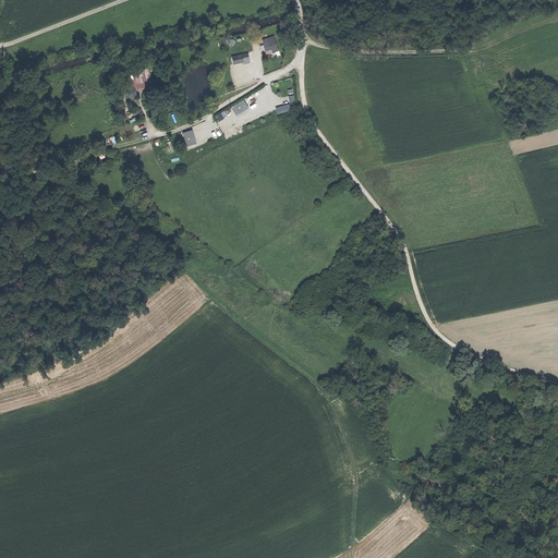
[(264,44),(266,50),(271,49),(273,52),(278,50),(275,40),(264,44)]
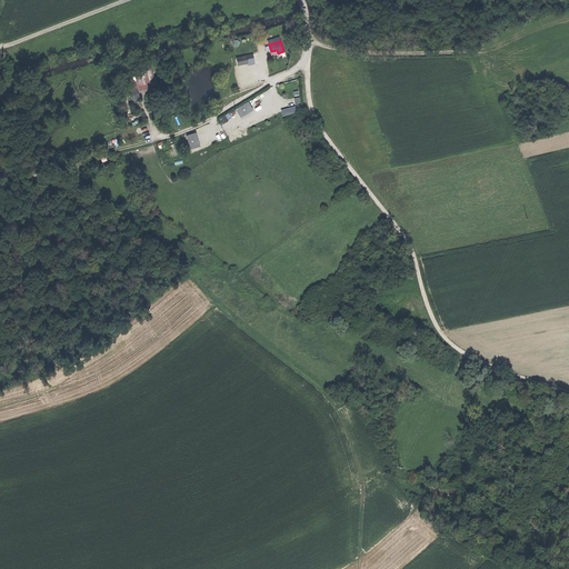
[(235,58),(236,63),(248,62),(248,65),(253,65),(251,56),(235,58)]
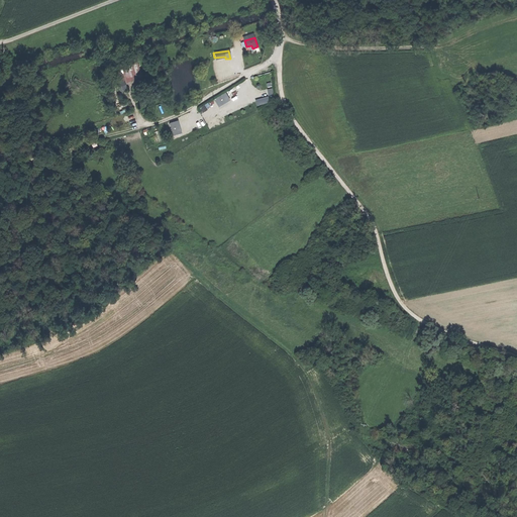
[(117,68),(121,83),(139,78),(135,63),(117,68)]
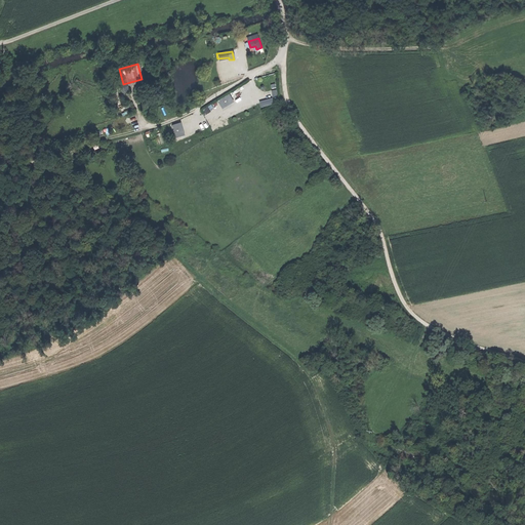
[(217,99),(221,108),(234,102),(230,93),(217,99)]
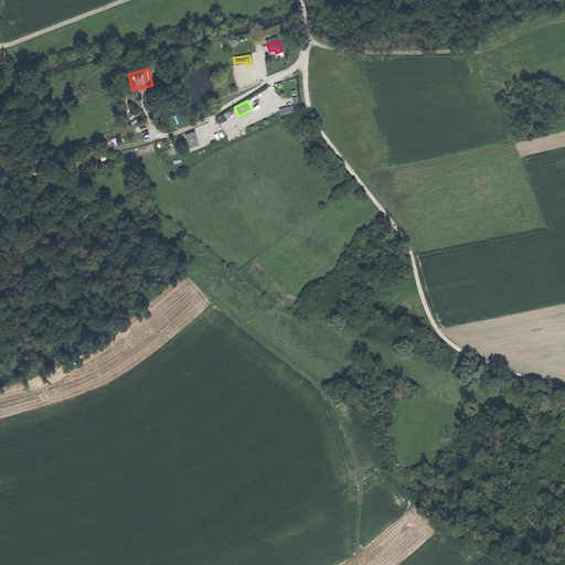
[(295,105),(279,108),(281,116),(296,112),(295,105)]
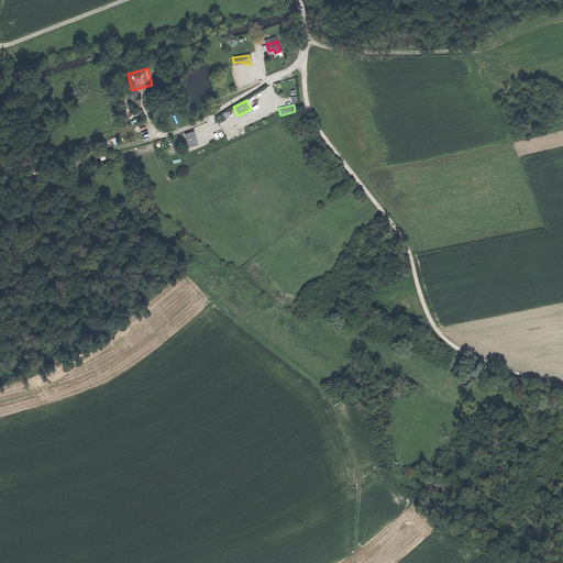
[(194,130),(184,133),(188,147),(198,144),(194,130)]
